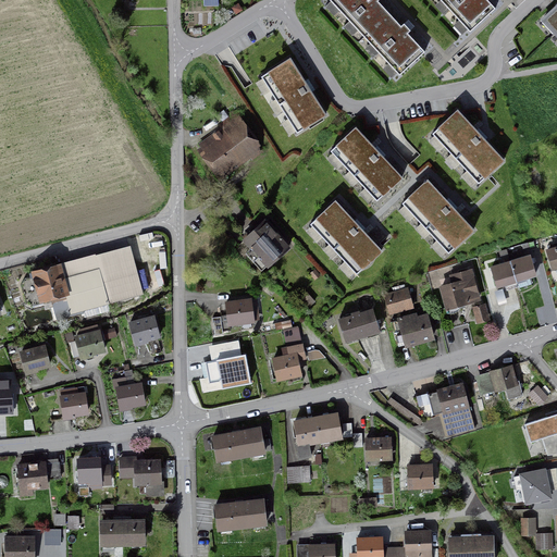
[(374,0),(330,0),(327,2),(363,40),(398,78),(425,54),(404,32),(390,16),(374,0)]
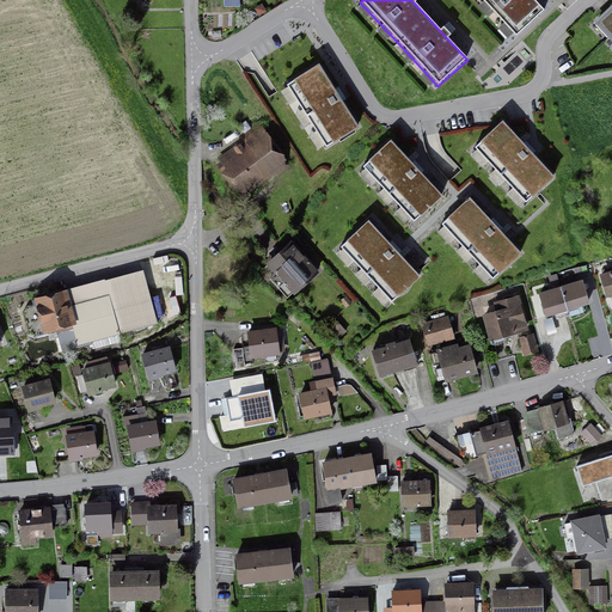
[(482,0),(516,37),(544,11),(533,0),(482,0)]
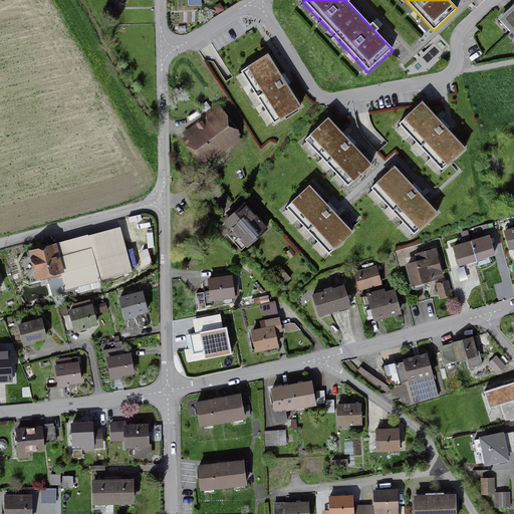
[(513,3),(498,19),(510,32),(513,36),(513,3)]
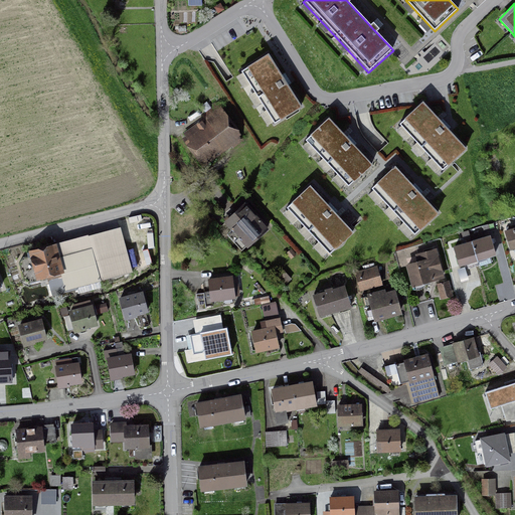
[(282,77),(268,53),(241,69),(274,122),(300,106),(282,77)]
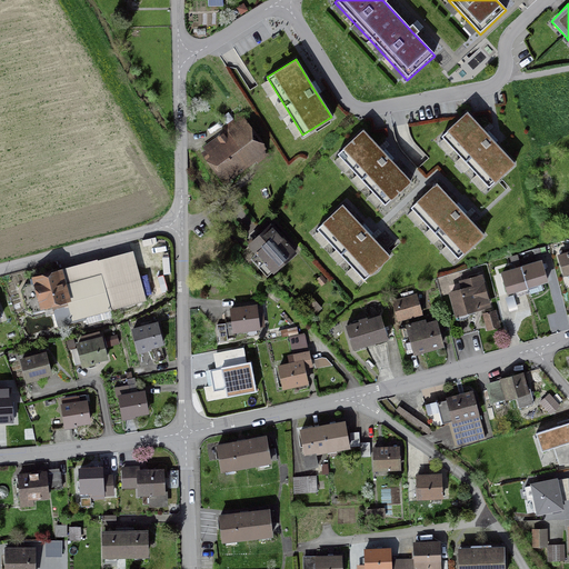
[(227,132),(203,149),(225,177),(243,162),(272,141),(249,110),(223,129),(227,132)]
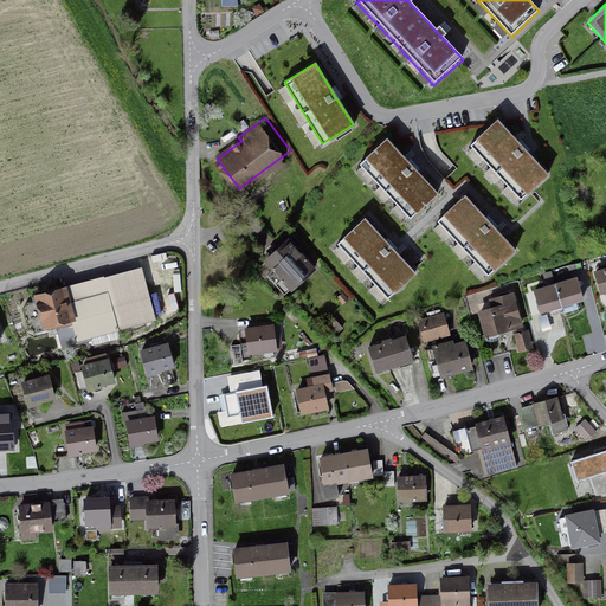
[(523,148),(498,121),(469,147),(517,200),(547,174),(523,148)]
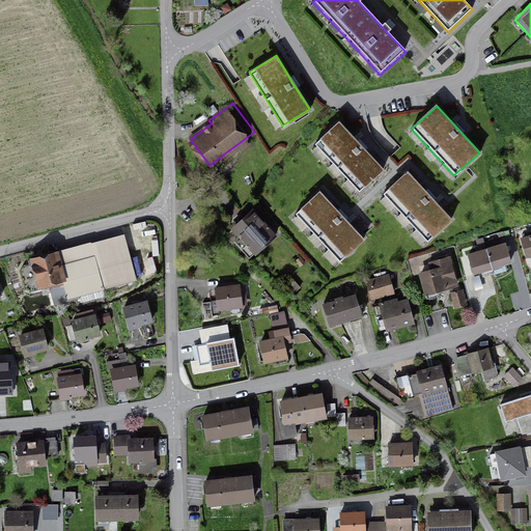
[(358,143),(340,123),(316,145),(359,192),(383,171),(358,143)]
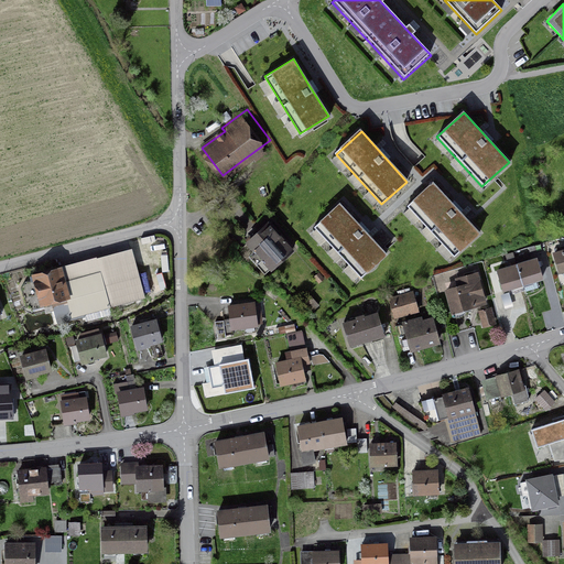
[(454,205),(433,182),(407,205),(452,256),(478,232),(454,205)]
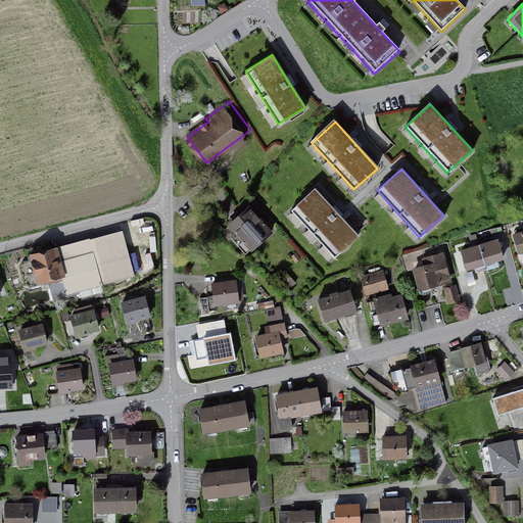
[(334,208),(316,189),(291,211),(333,258),(359,235),(334,208)]
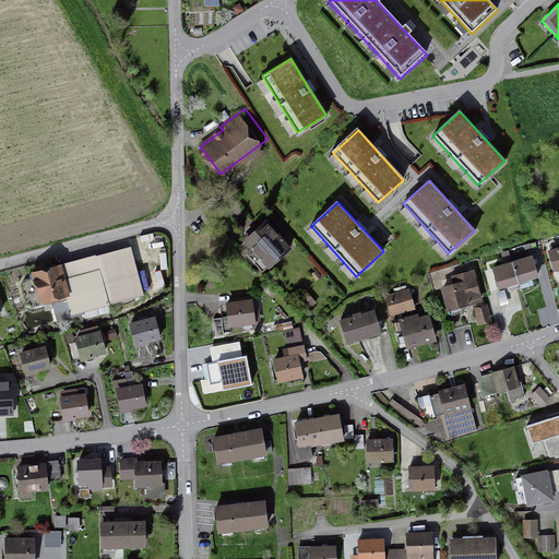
[(269,266),(289,248),(266,222),(245,241),(269,266)]
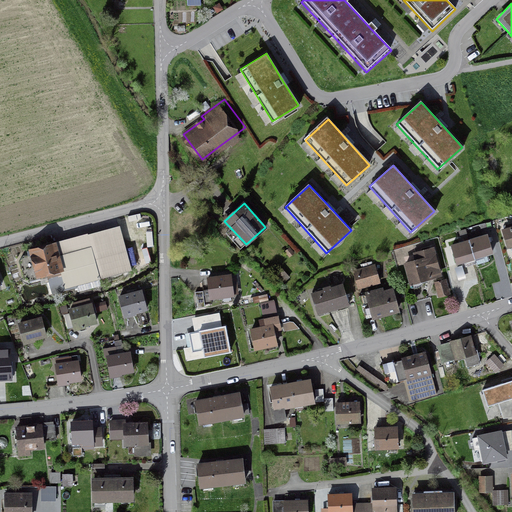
[(52,292),(65,288),(65,289),(76,286),(78,293),(101,287),(99,280),(130,272),(118,225),(53,242),(53,246),(60,269),(46,273),(52,292)]
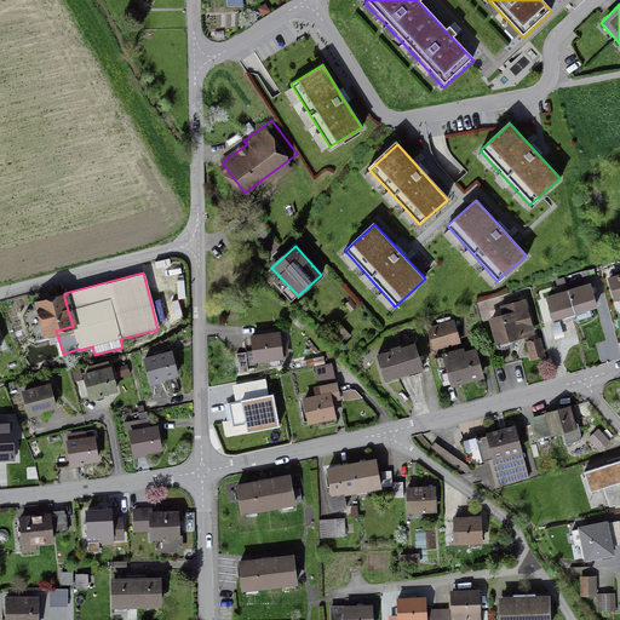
[(615,299),(619,297),(619,276),(619,277),(609,280),(615,299)]
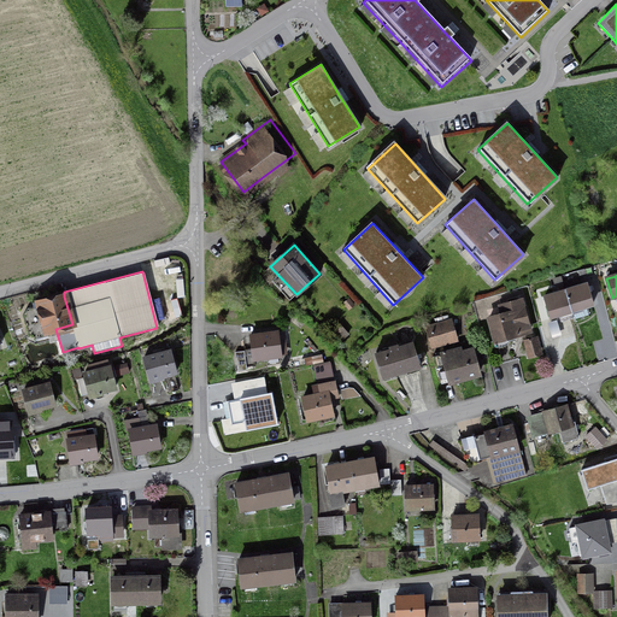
[(550,318),(571,311),(592,305),(587,289),(586,285),(565,291),(544,298),(547,307),(550,318)]
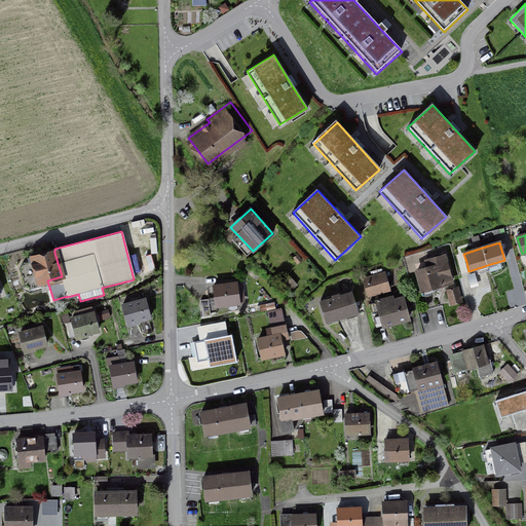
[(47,280),(62,276),(54,253),(32,259),(33,261),(23,264),(20,269),(24,286),(30,290),(40,287),(39,283),(47,280)]
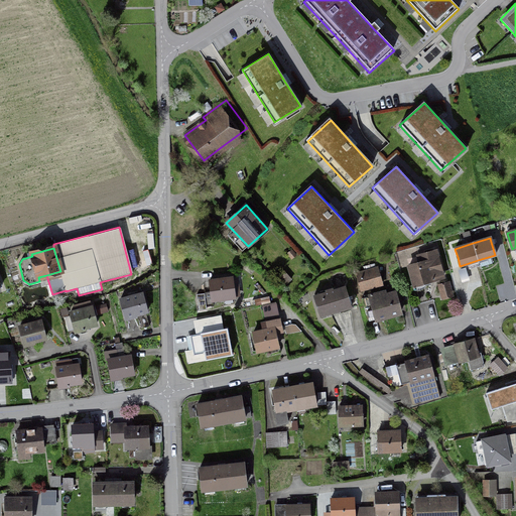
[(408,266),(413,285),(442,278),(435,252),(423,255),(418,257),(420,263),(408,266)]
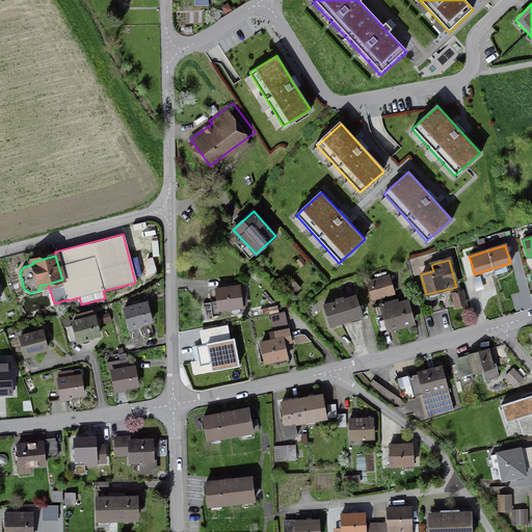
[(483,287),(480,277),(473,280),(476,289),(483,287)]
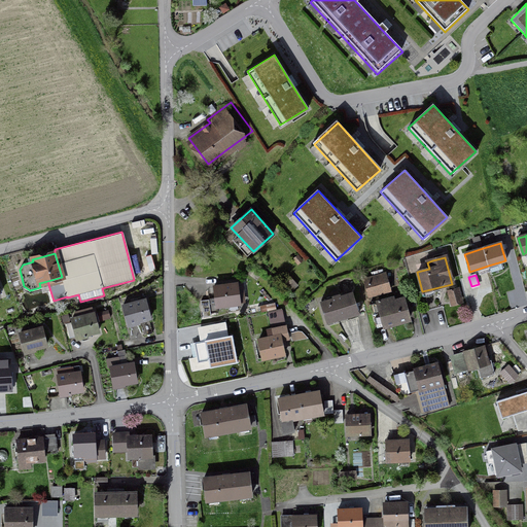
[(369,296),(388,290),(387,286),(385,276),(364,281),(369,296)]
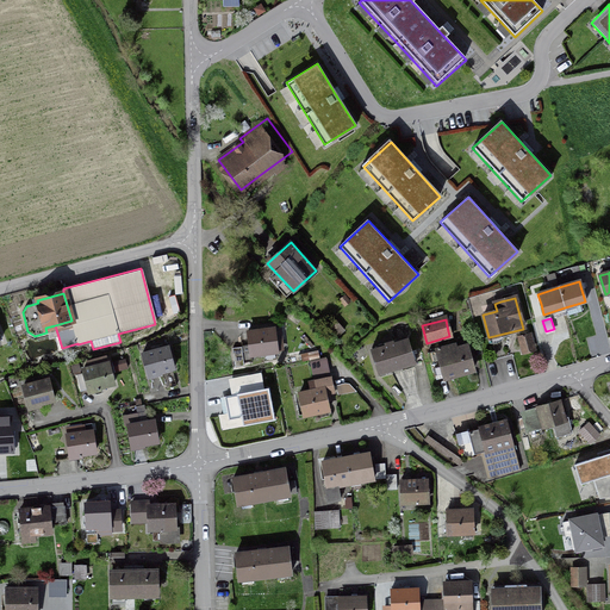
[(250,355),(265,354),(266,360),(275,359),(274,353),(280,352),(278,332),(274,332),(273,330),(248,334),(250,355)]
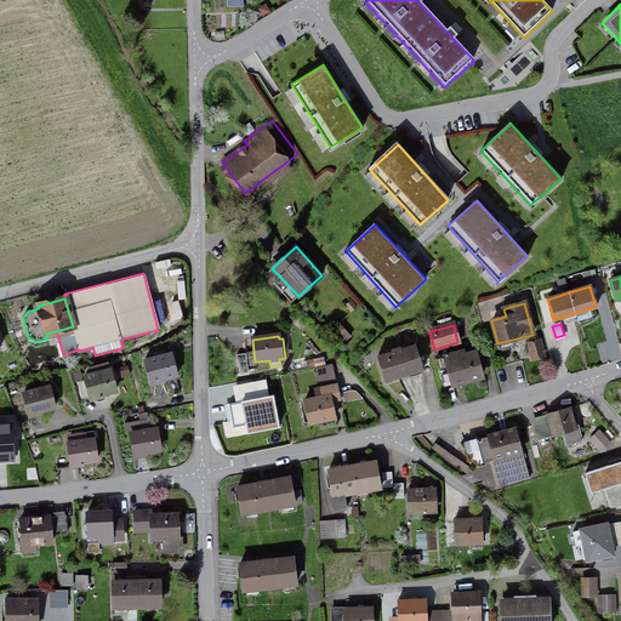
[(533,354),(540,352),(537,342),(530,345),(533,354)]
